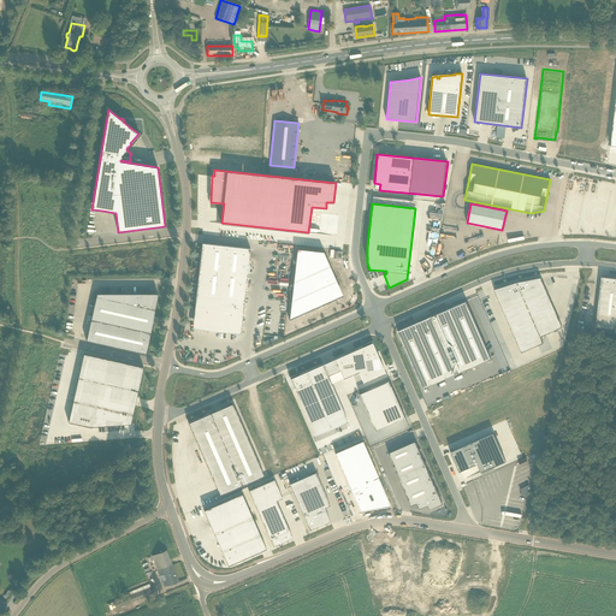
[(196,297),(195,304),(199,304),(196,327),(211,329),(211,331),(217,331),(241,335),(244,300),(250,249),(202,243),(196,297)]
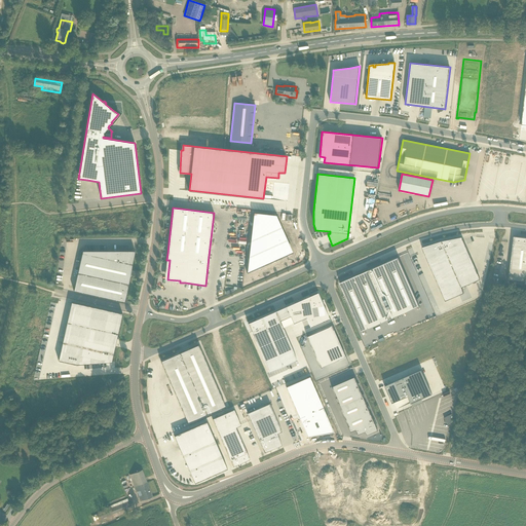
[(254,213),(247,273),(287,256),(287,257),(292,254),(274,215),(254,213)]
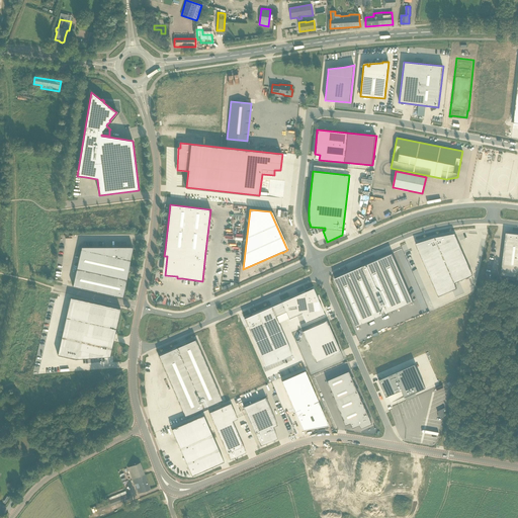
[(517,233),(505,232),(500,274),(517,276),(517,233)]
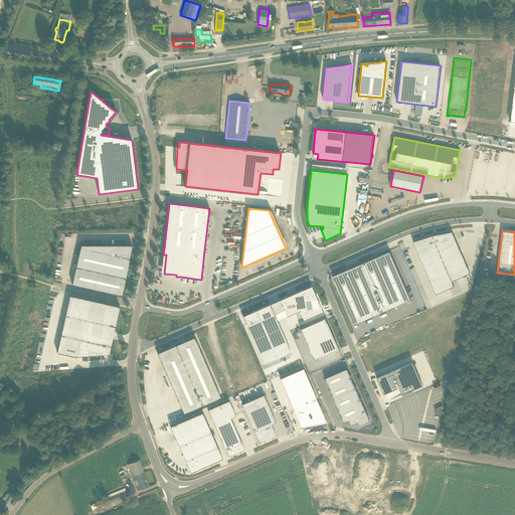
[(435,235),(432,236),(452,282),(470,274),(452,232),(450,232),(447,233),(445,233),(442,233),(440,234),(437,235),(435,235)]
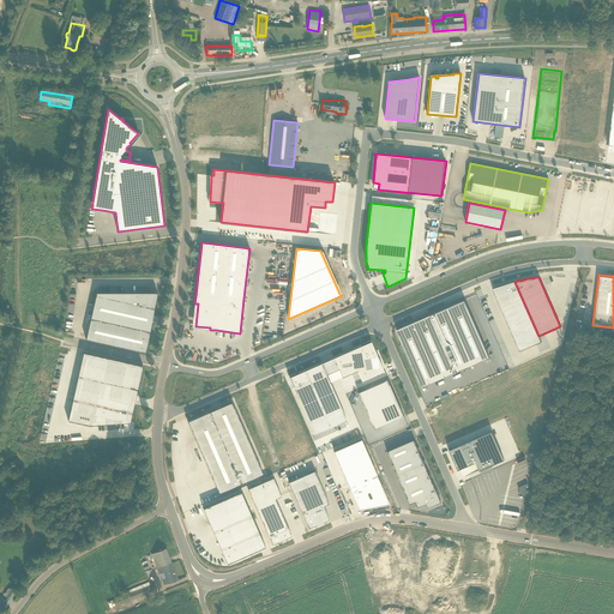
[(71,278),(68,298),(79,299),(82,280),(71,278)]
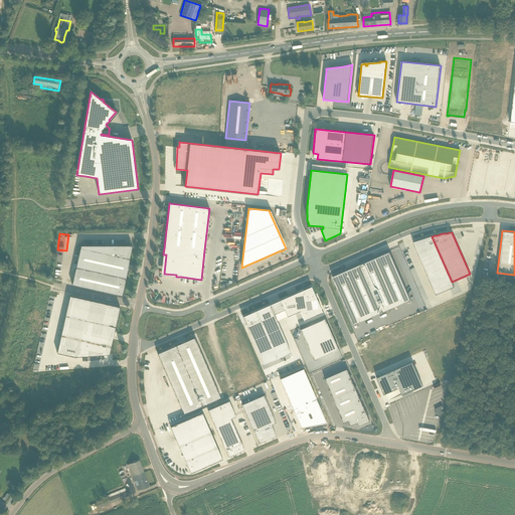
[(415,241),(412,242),(436,295),(454,287),(452,282),(432,236),(430,236),(426,237),(424,238),(422,238),(419,239),(417,240),(415,241)]
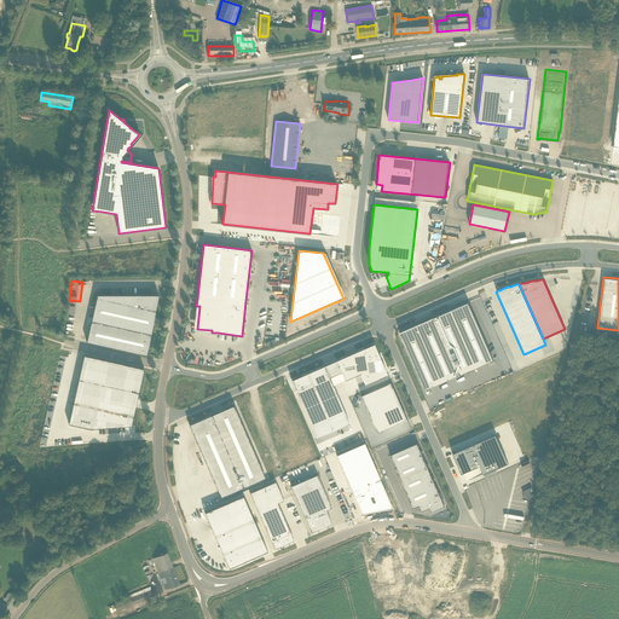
[(97,295),(86,342),(87,342),(146,356),(152,327),(154,318),(158,295),(97,295)]
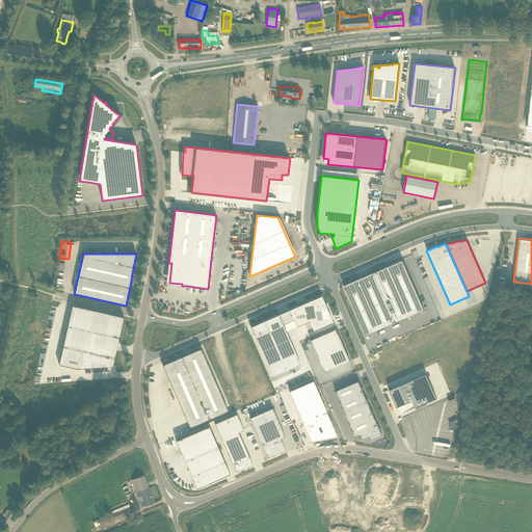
[(358,280),(343,286),(365,336),(395,323),(424,310),(402,260),(373,273),(372,273),(375,278),(361,285),(358,280)]
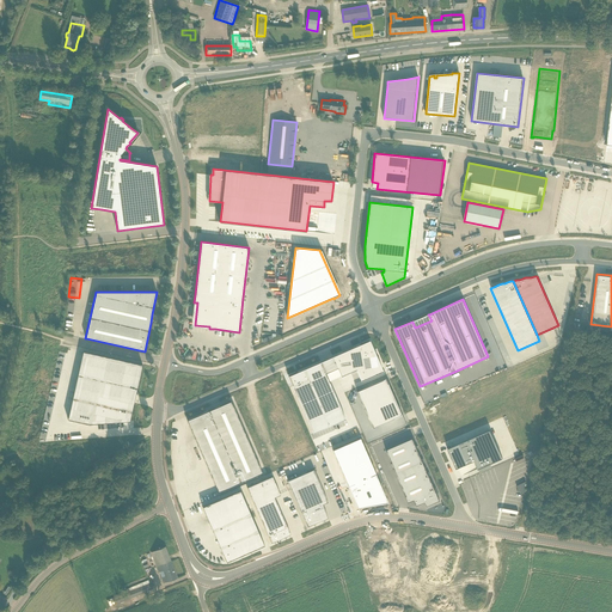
[(360,344),(332,356),(341,377),(356,369),(361,381),(384,372),(374,350),(373,350),(369,341),(360,346),(360,344)]
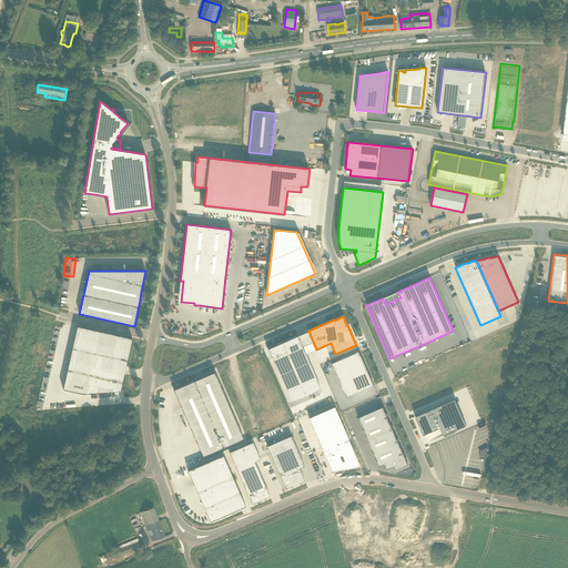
[(77,326),(62,389),(82,394),(120,391),(132,338),(77,326)]
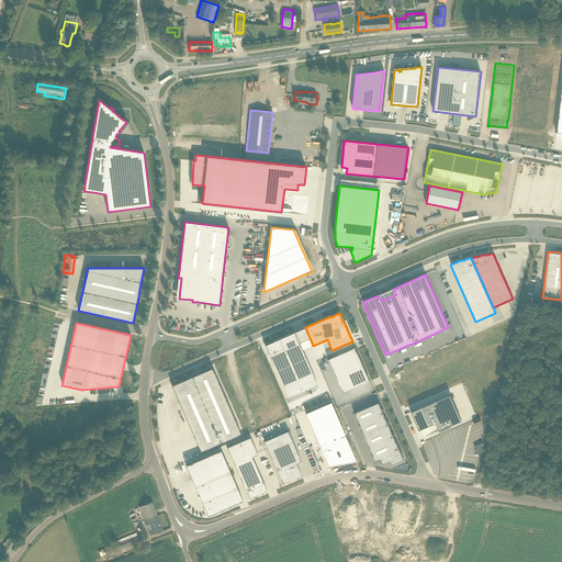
[(305,327),(265,346),(288,397),(317,384),(302,350),(313,346),(305,327)]
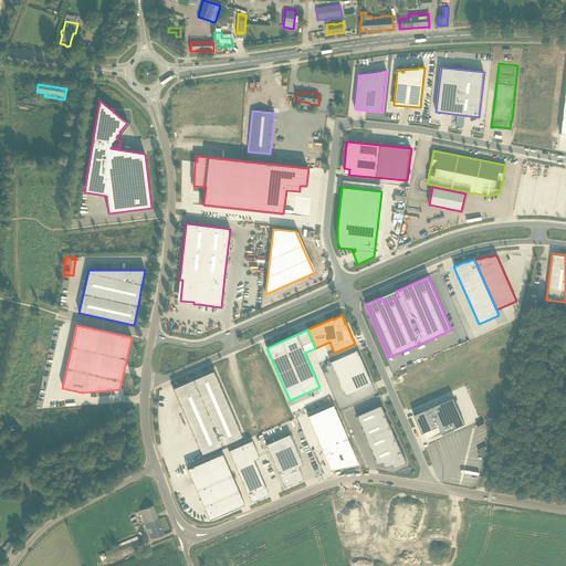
[(357,349),(329,362),(345,396),(373,384),(357,349)]
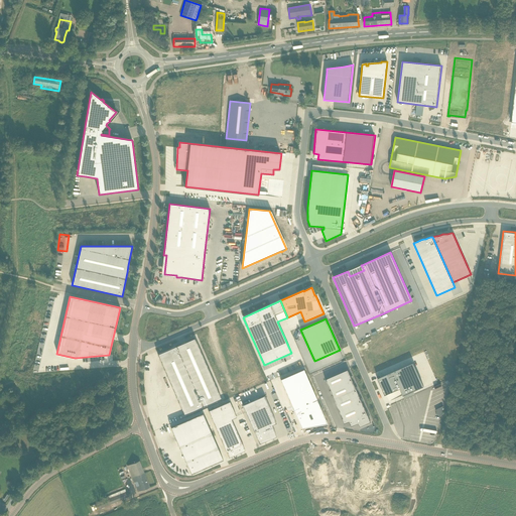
[(165,351),(157,354),(181,409),(183,414),(203,406),(221,398),(195,338),(172,348),(165,351)]
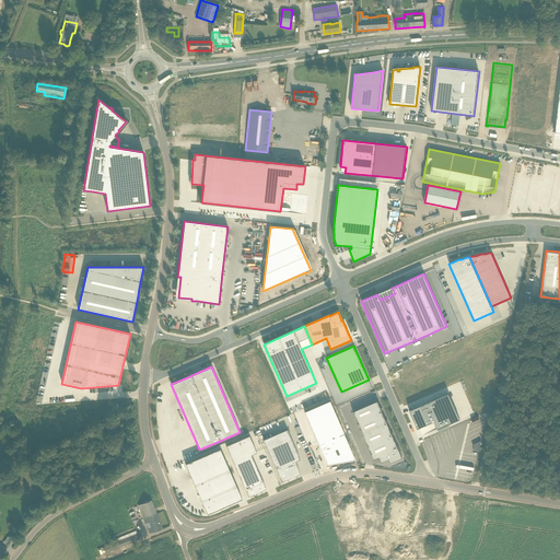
[(411,410),(409,411),(411,417),(417,429),(434,422),(438,430),(459,420),(448,394),(411,410)]
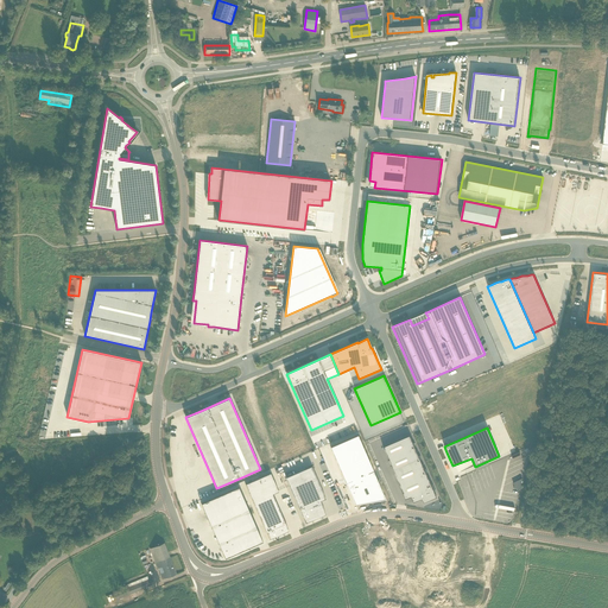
[(358,435),(330,447),(346,483),(352,481),(361,502),(382,494),(373,472),(374,472),(358,435)]
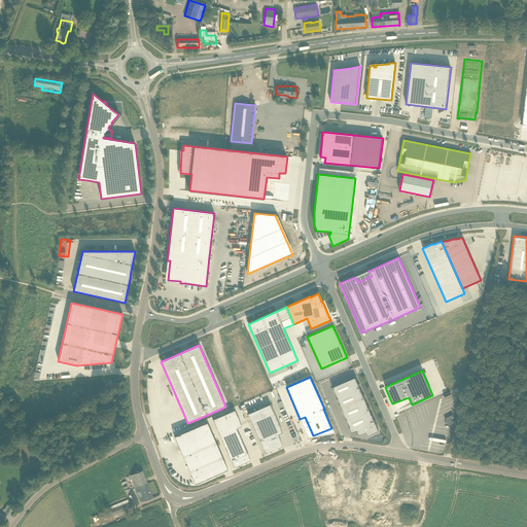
[(355,378),(331,388),(337,399),(342,411),(347,421),(352,432),(356,430),(358,435),(366,432),(367,435),(378,431),(379,430),(378,429),(371,411),(365,399),(360,389),(355,378)]
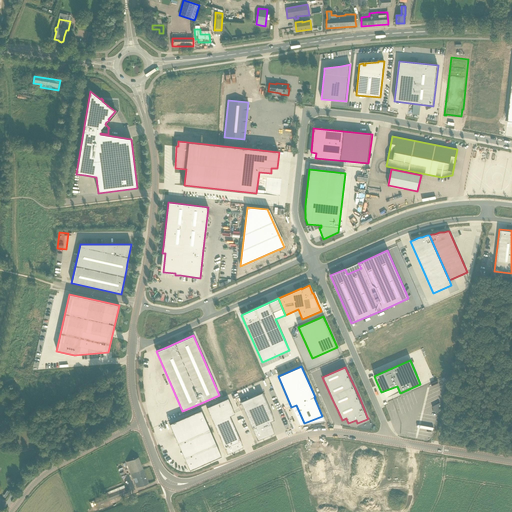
[(262,393),(240,402),(257,441),(274,433),(270,422),(274,420),(262,393)]
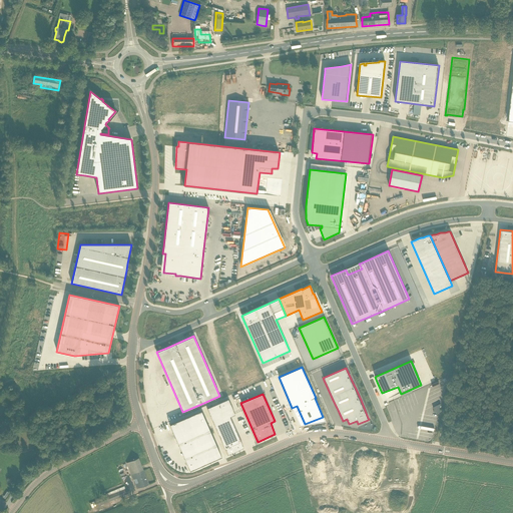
[(228,399),(206,409),(207,409),(215,428),(221,442),(227,455),(232,453),(233,452),(237,450),(237,451),(238,450),(243,448),(230,417),(235,415),(228,399)]
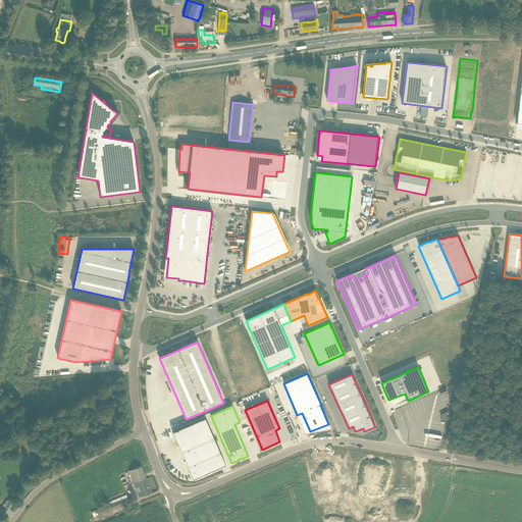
[(205,418),(172,432),(181,453),(214,438),(205,418)]
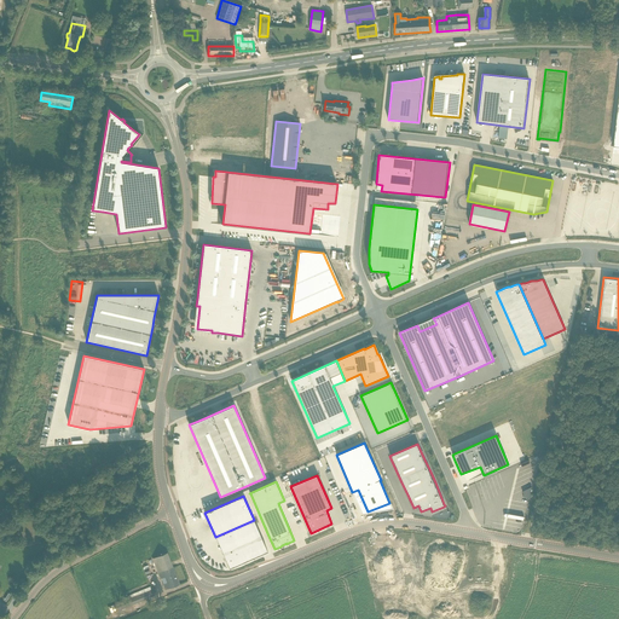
[(514,501),(514,507),(531,507),(531,496),(522,496),(522,499),(526,499),(526,501),(514,501)]
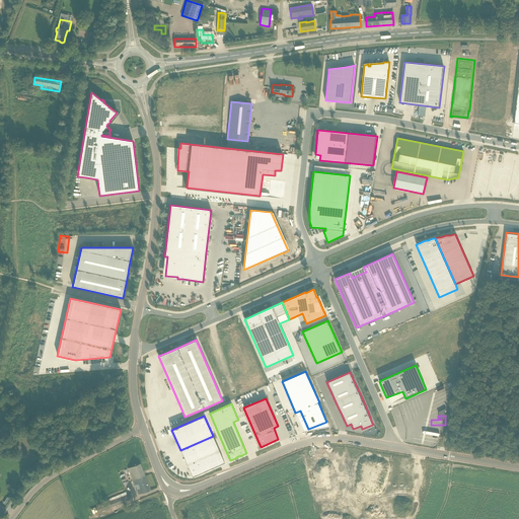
[(213,436),(180,450),(187,464),(219,450),(213,436)]
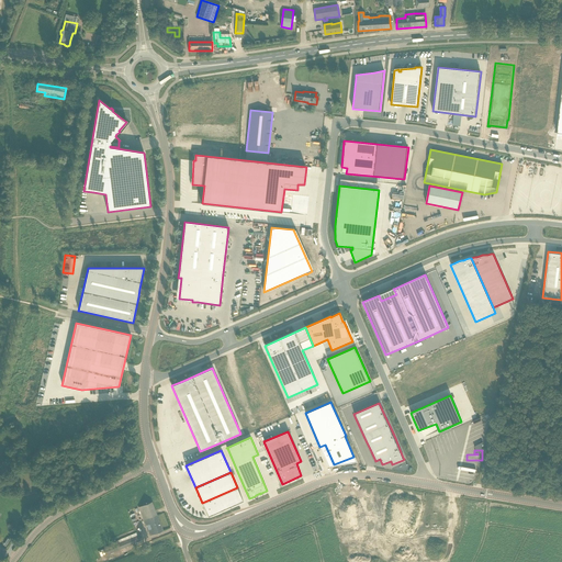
[(237,487),(202,503),(209,516),(243,501),(237,487)]
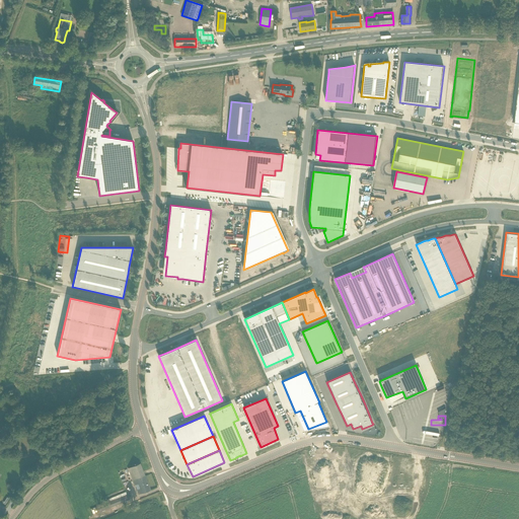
[(26,466),(19,472),(25,478),(36,468),(29,460),(24,464),(26,466)]
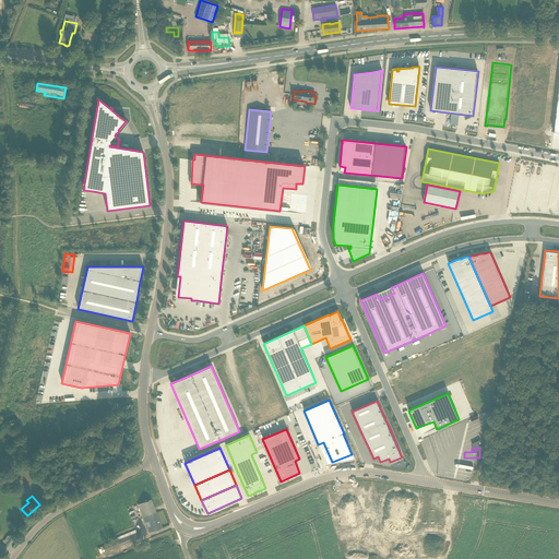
[(146,527),(149,533),(162,528),(151,499),(138,504),(145,523),(149,522),(151,526),(146,527)]
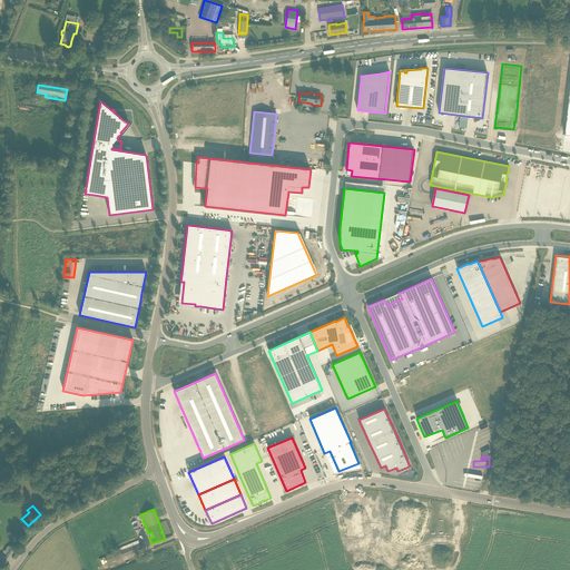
[(102,558),(99,559),(100,562),(104,561),(106,564),(121,558),(137,551),(141,549),(139,543),(134,546),(102,558)]
